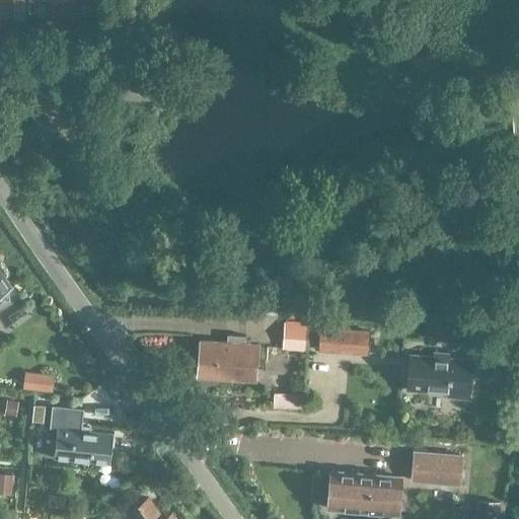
[(46,0),(47,17),(74,17),(73,0),(46,0)]
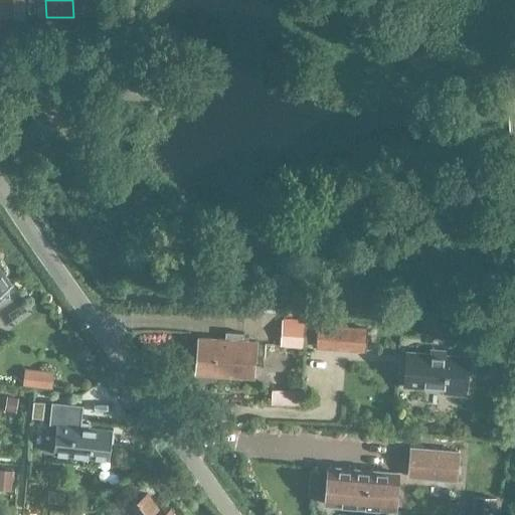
[(0,295),(15,285),(14,284),(13,285),(0,266),(0,295)]
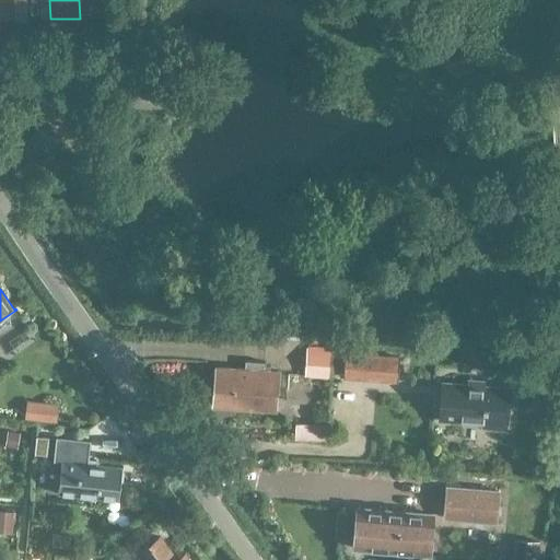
[(331,352),(307,350),(305,375),(329,376),(331,352)]
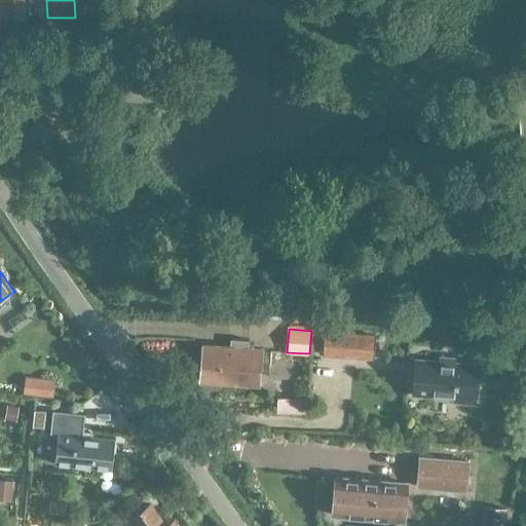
[(340,333),(339,355),(372,359),(372,355),(374,335),(340,333)]
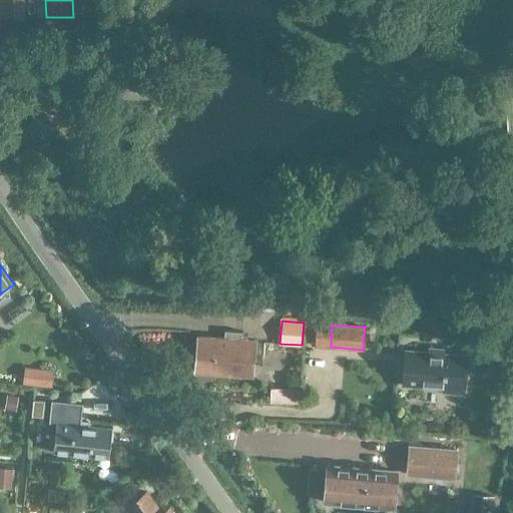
[(223,329),(223,332),(223,337),(197,335),(194,371),(251,375),(254,340),(246,339),(246,334),(242,334),(242,330),(223,329)]
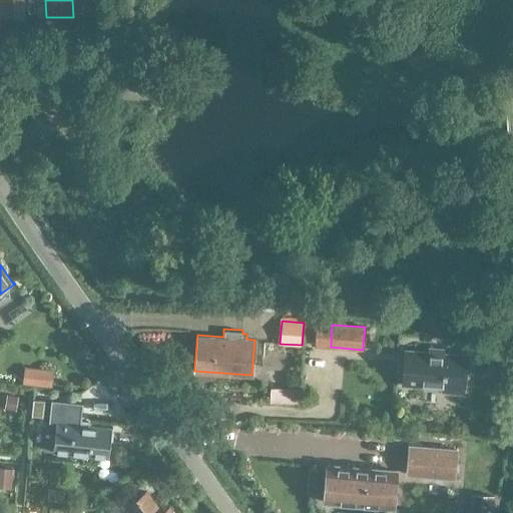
[(428,346),(427,351),(404,349),(401,386),(442,389),(442,393),(468,395),(470,365),(467,364),(467,354),(443,352),(444,348),(428,346)]
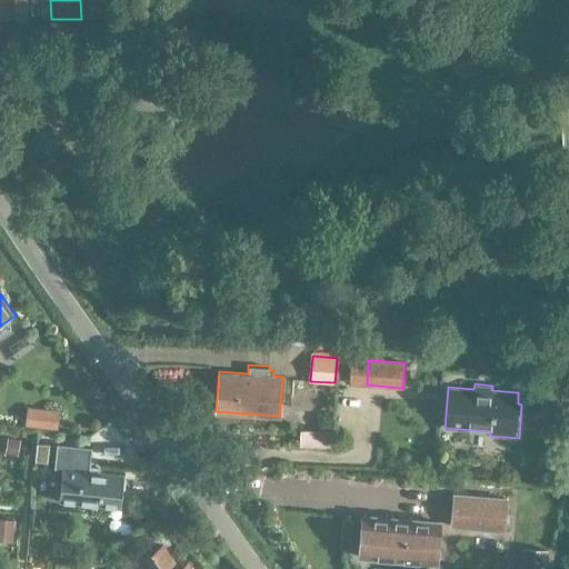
[(58,409),(26,406),(23,423),(56,427),(58,409)]
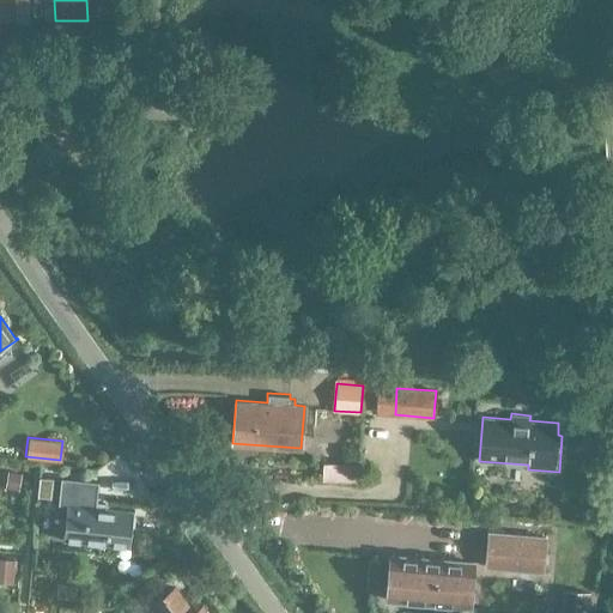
[(334,467),(334,480),(354,481),(356,468),(334,467)]
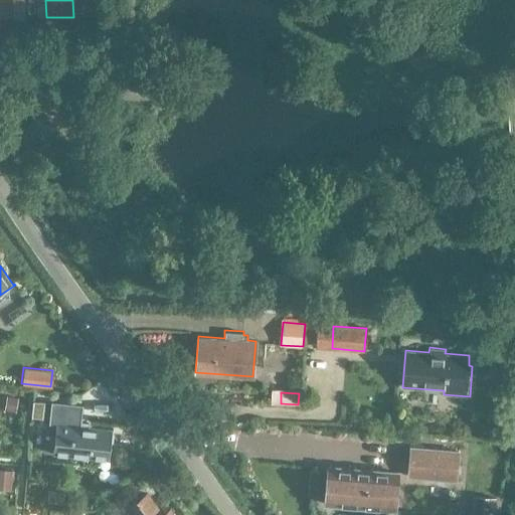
[(31,415),(42,416),(43,400),(33,399),(31,415)]
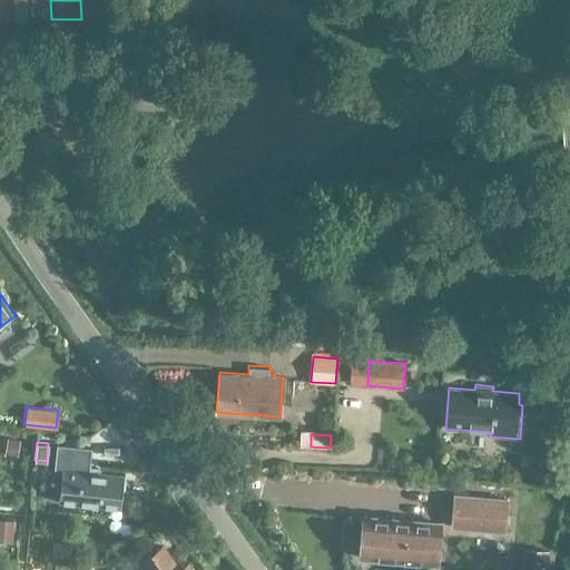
[(91,448),(57,444),(53,469),(62,469),(59,499),(120,504),(121,499),(123,499),(125,474),(89,470),(91,448)]
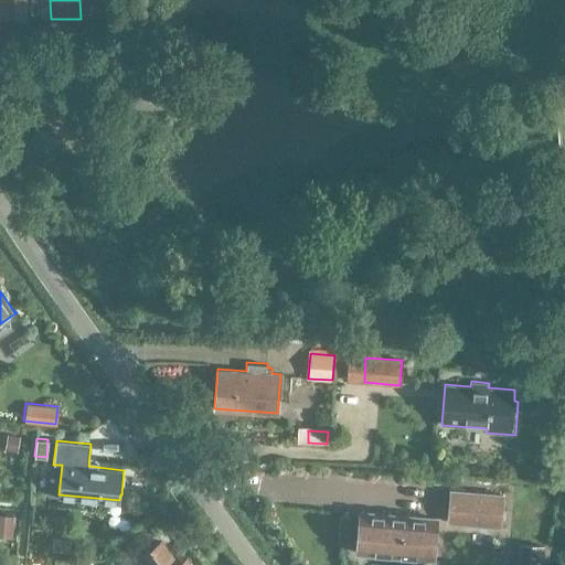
[(454,491),(451,491),(451,492),(448,520),(448,522),(451,522),(497,525),(497,526),(499,526),(499,524),(501,497),(502,497),(502,496),(499,494),(454,491)]
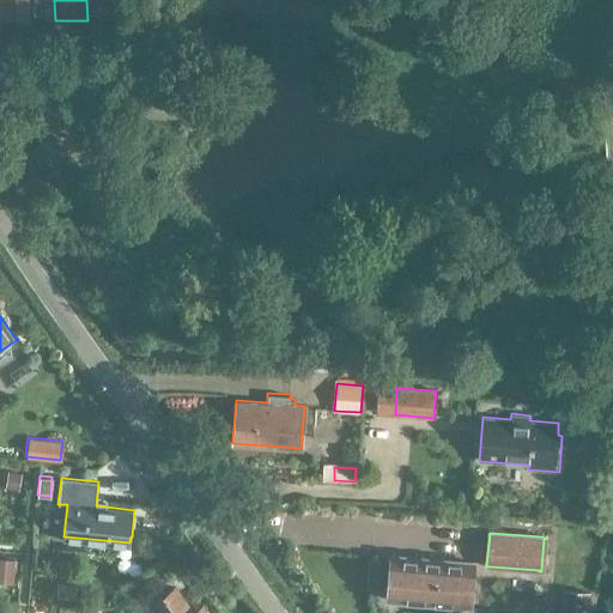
[(0,554),(0,578),(16,580),(17,556),(0,554)]
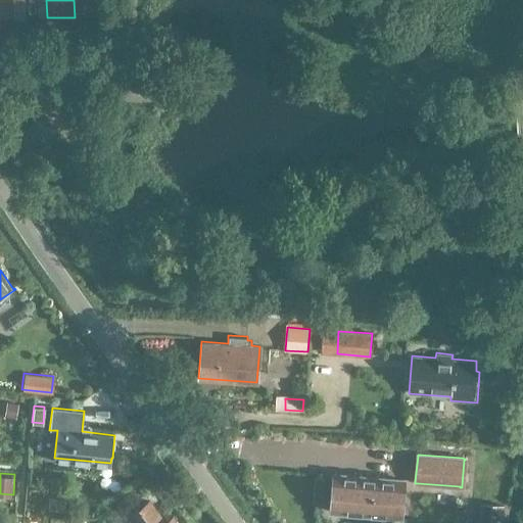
[(336,474),(333,474),(333,476),(331,510),(330,510),(330,511),(333,512),(333,511),(397,517),(399,517),(400,516),(399,516),(402,482),(403,480),(400,480),(336,475),(336,474)]
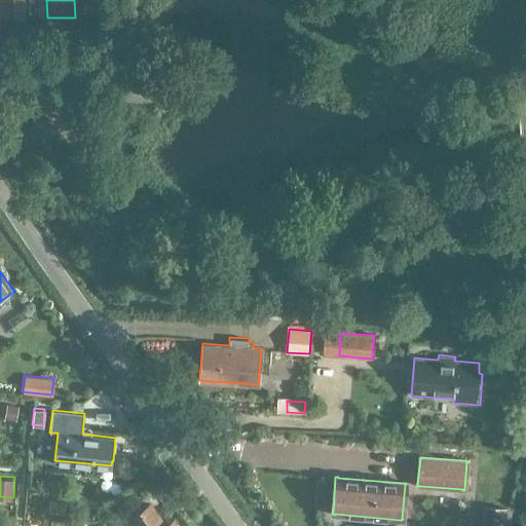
[(50,499),(48,512),(65,513),(66,501),(50,499)]
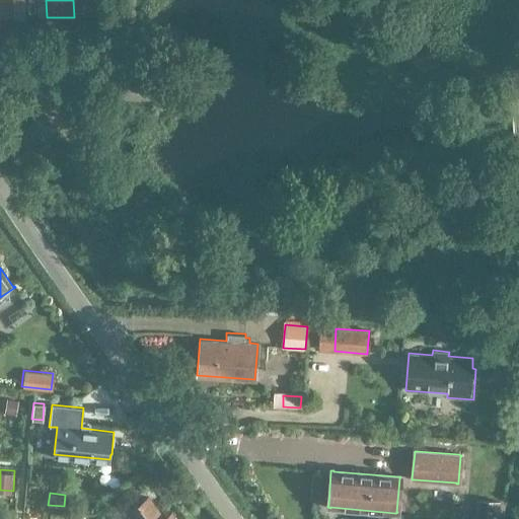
[(162,517),(148,497),(130,510),(136,518),(175,518),(170,511),(162,517)]
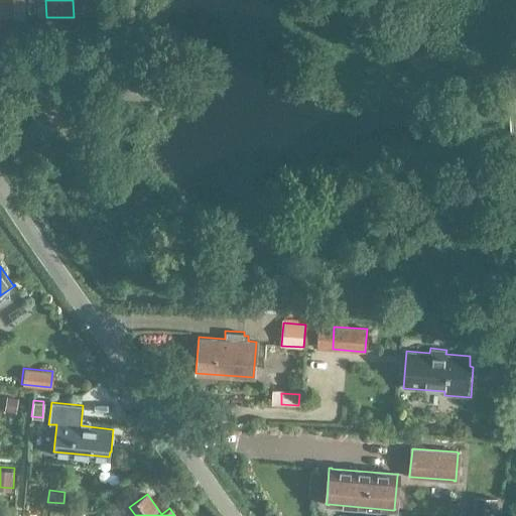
[(475,497),(473,515),(476,515),(494,515),(495,499),(475,497)]
